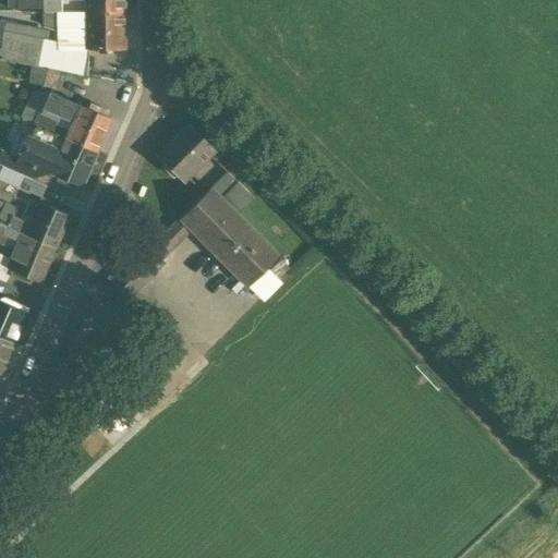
[(44,0),(45,13),(86,13),(85,0),(44,0)]
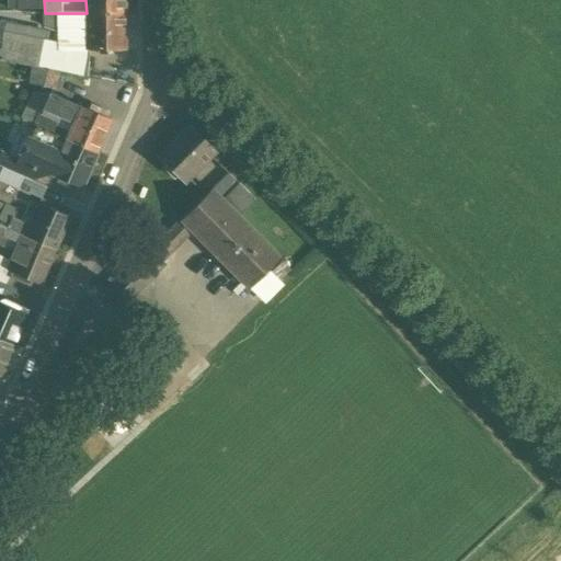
[(123,0),(86,0),(87,13),(124,12),(123,0)]
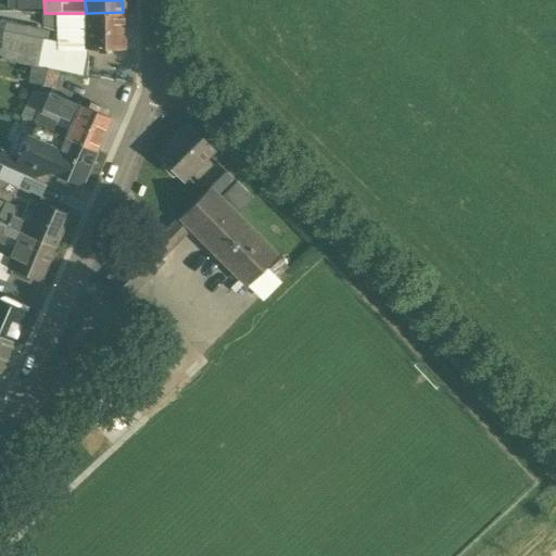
[(123,12),(86,13),(86,38),(78,38),(78,50),(123,50),(123,12)]
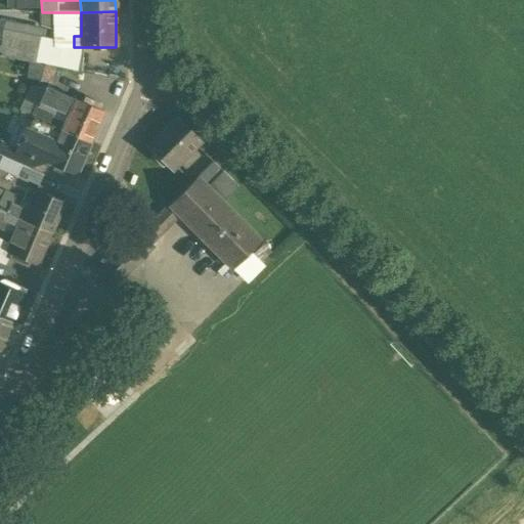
[(61,43),(2,32),(3,24),(0,23),(0,56),(52,68),(58,69),(59,56),(61,43)]
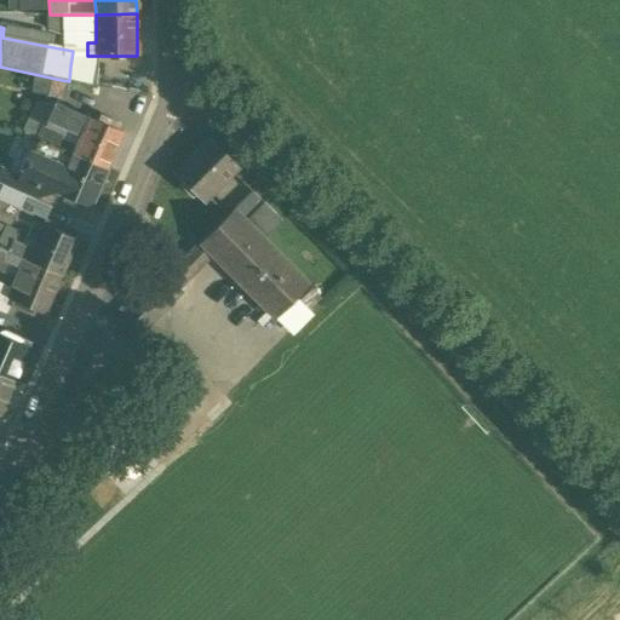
[(97,69),(70,67),(69,81),(96,87),(97,69)]
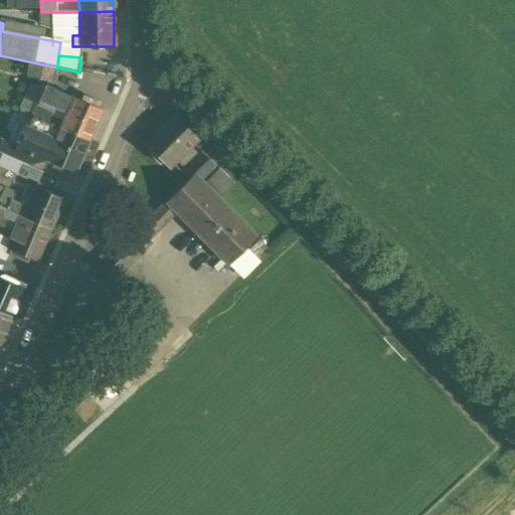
[(51,66),(30,62),(26,77),(47,81),(51,66)]
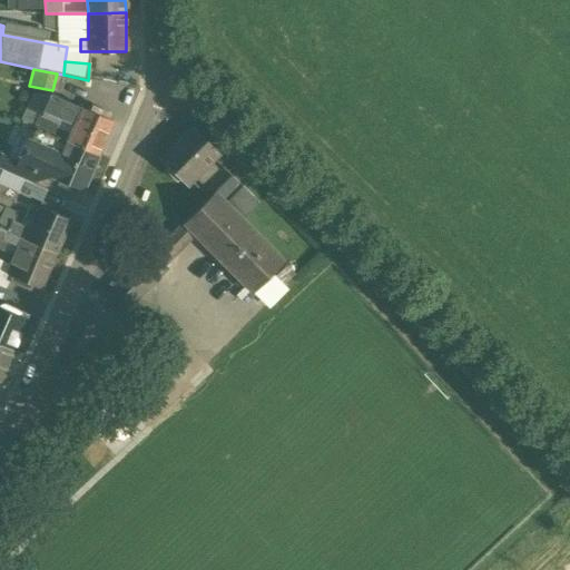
[(81,109),(50,95),(41,116),(57,123),(59,119),(74,125),(81,109)]
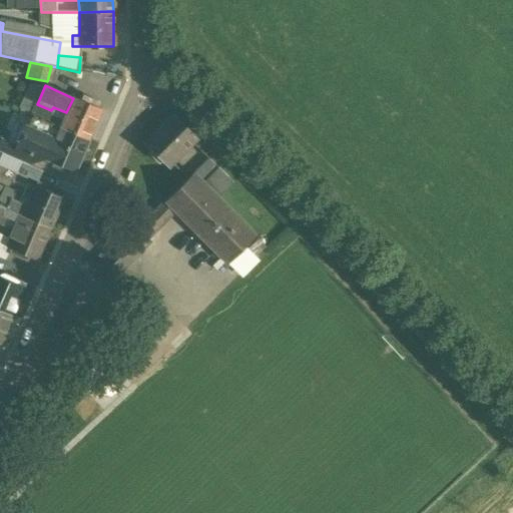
[(80,101),(73,98),(66,112),(63,119),(59,127),(87,139),(100,110),(92,106),(94,101),(82,96),(80,101)]
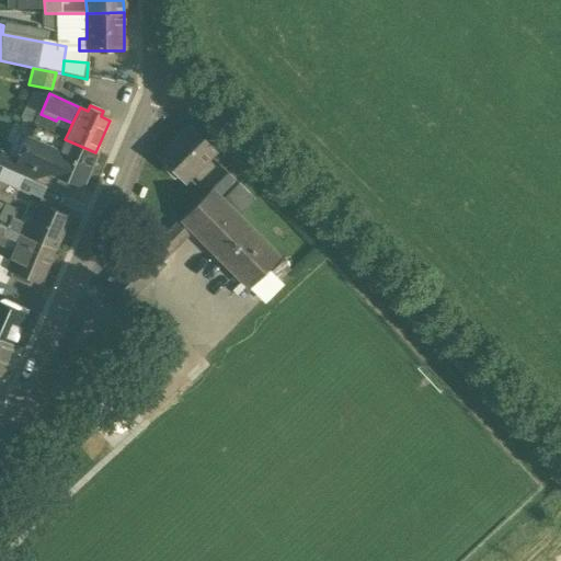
[(56,121),(41,114),(35,126),(50,133),(55,124),(56,121)]
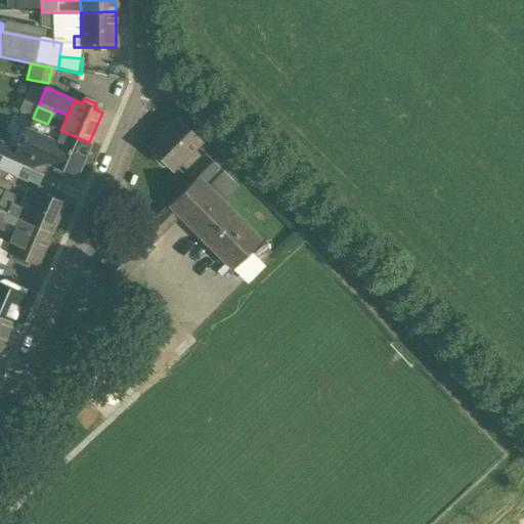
[(64,122),(51,116),(47,124),(60,130),(64,122)]
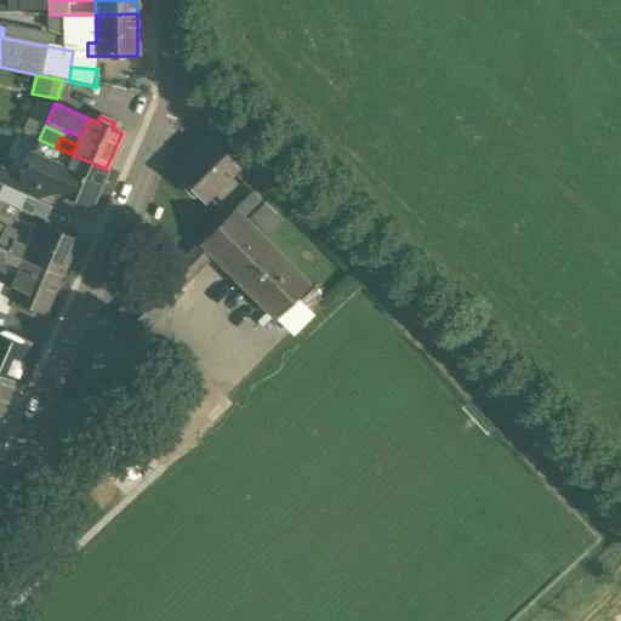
[(56,147),(39,140),(22,177),(22,178),(40,187),(52,192),(63,167),(67,169),(72,154),(56,147)]
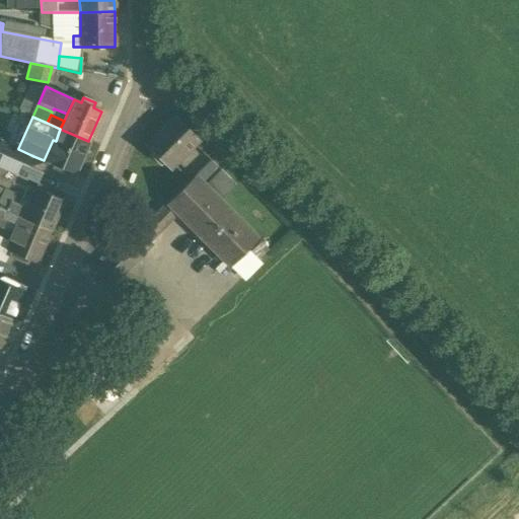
[(175,119),(146,147),(169,169),(198,141),(175,119)]
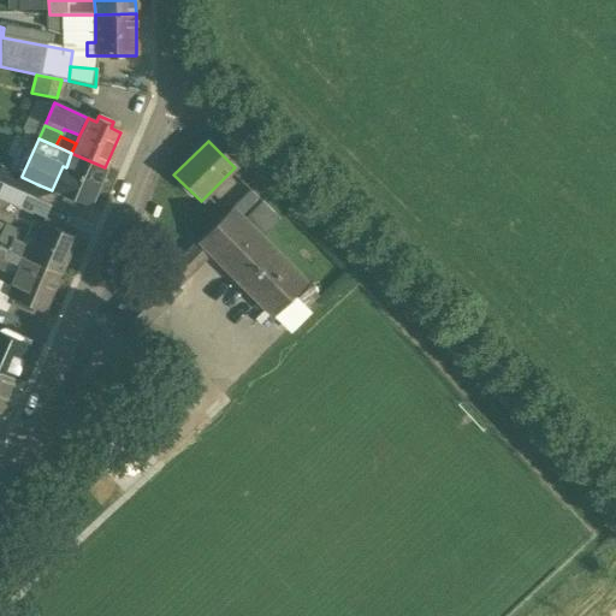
[(105,167),(71,153),(66,167),(63,166),(52,190),(58,194),(58,193),(89,206),(105,167)]
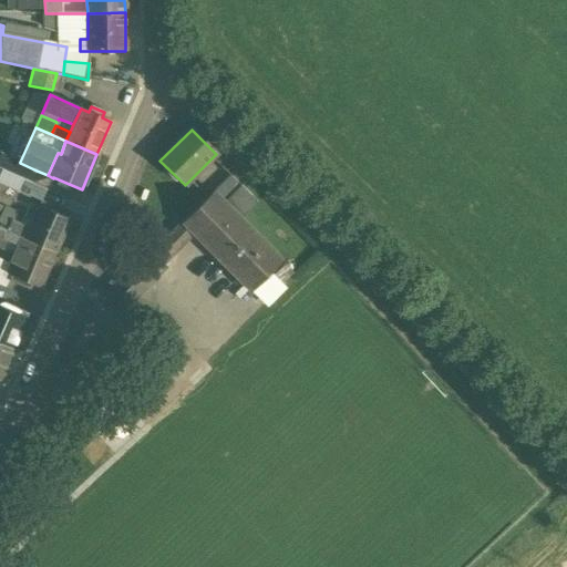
[(20,162),(0,153),(0,154),(0,168),(24,179),(31,182),(37,171),(20,163),(20,162)]
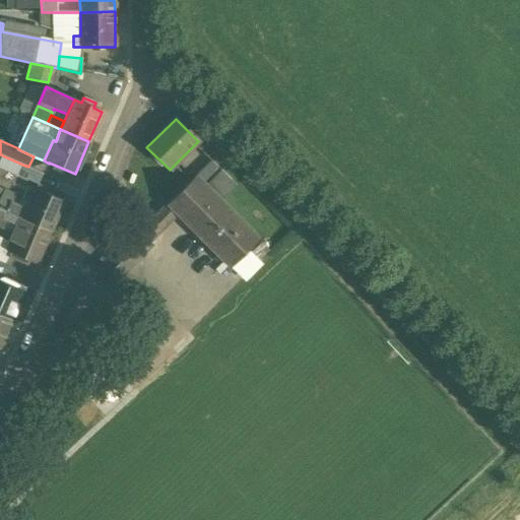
[(211,161),(196,177),(206,186),(221,171),(211,161)]
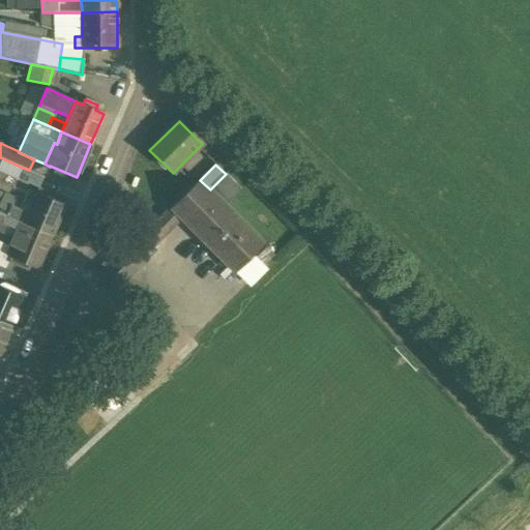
[(29,170),(23,168),(18,178),(39,187),(43,177),(29,170)]
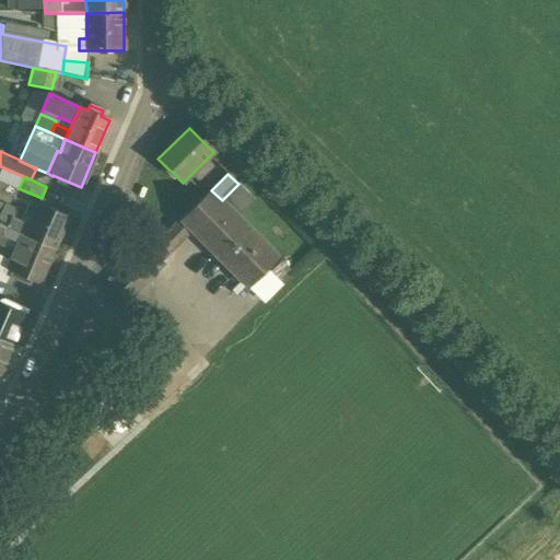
[(237,217),(254,200),(238,184),(222,200),(237,217)]
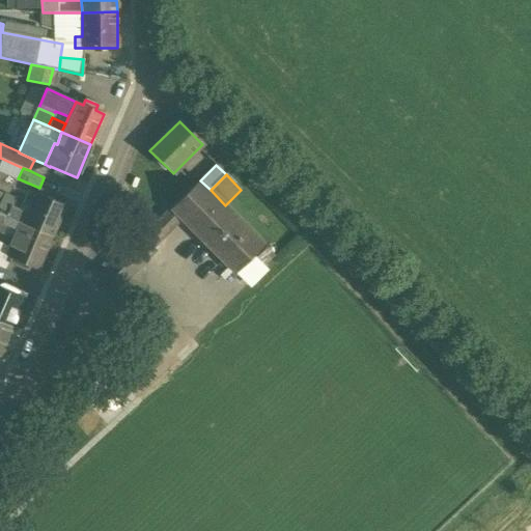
[(200,180),(171,208),(182,220),(235,274),(264,245),(225,205),(211,190),(200,180)]
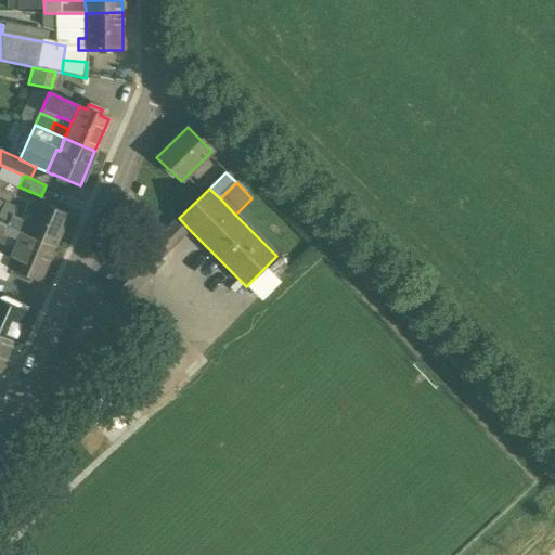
[(68,215),(38,202),(37,203),(30,199),(25,215),(31,217),(28,223),(12,217),(12,216),(7,227),(22,233),(54,247),(68,215)]
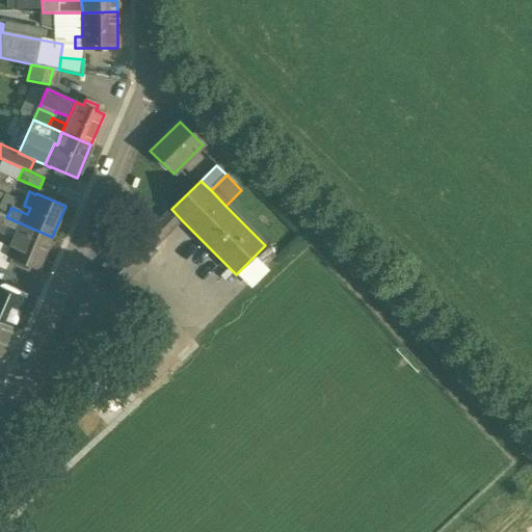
[(16,201),(4,195),(0,204),(0,213),(6,217),(11,207),(11,208),(16,201)]
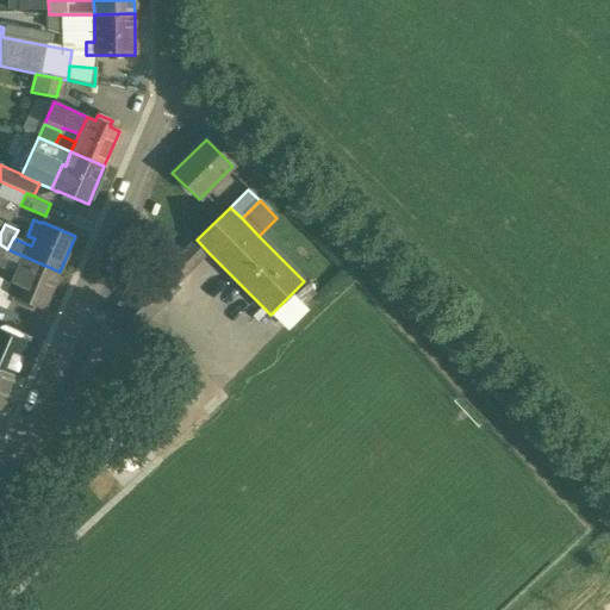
[(197,240),(190,248),(201,260),(209,253),(197,240)]
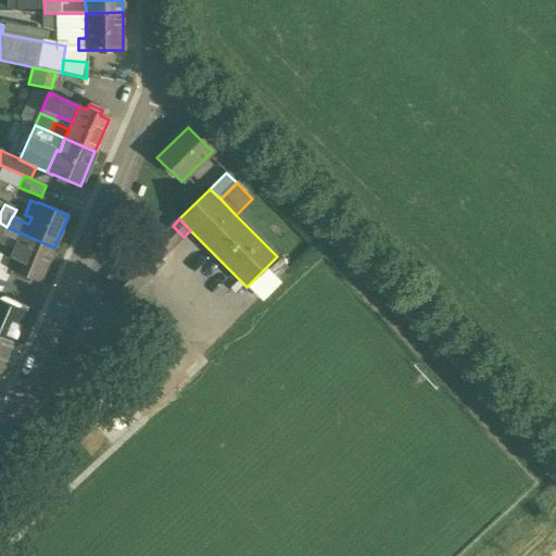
[(0,223),(0,241),(8,245),(8,247),(14,250),(22,234),(7,227),(0,223)]
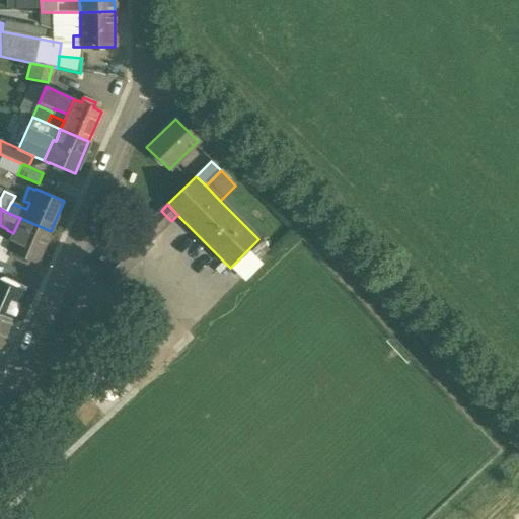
[(161,211),(139,233),(149,243),(171,221),(161,211)]
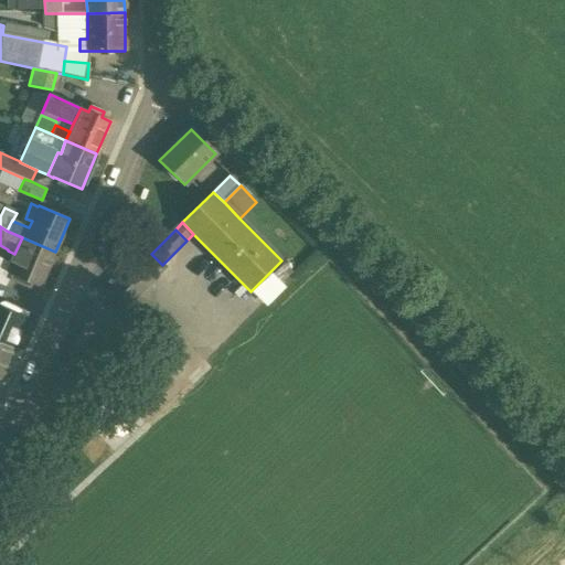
[(55,252),(22,237),(14,254),(7,273),(11,274),(9,279),(28,287),(30,281),(40,287),(55,252)]
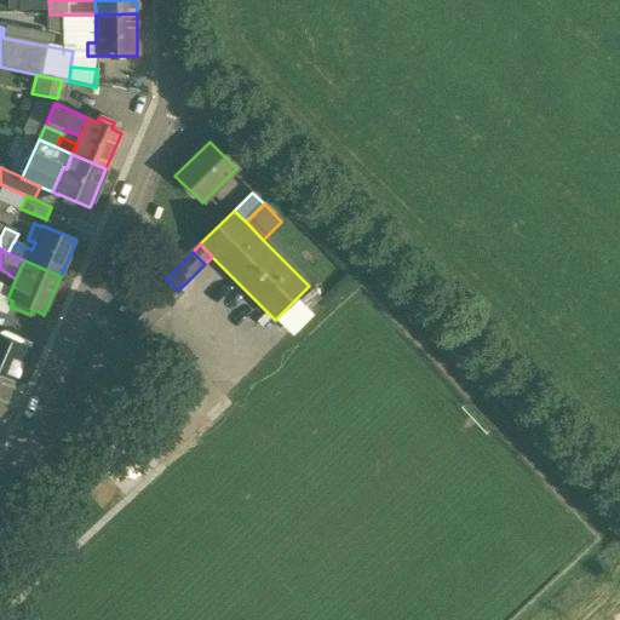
[(150,325),(132,306),(118,321),(136,339),(150,325)]
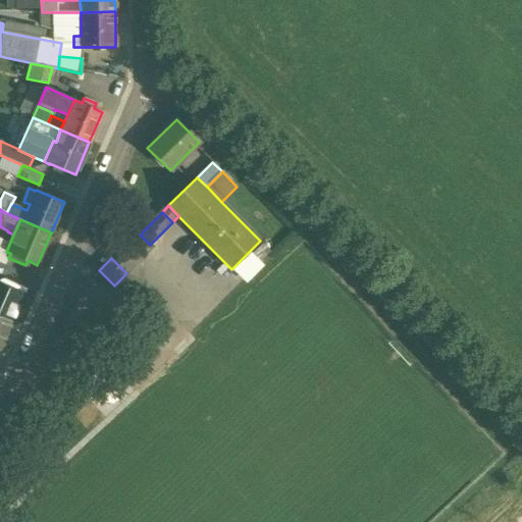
[(8,289),(0,284),(0,316),(13,322),(28,291),(11,283),(8,289)]
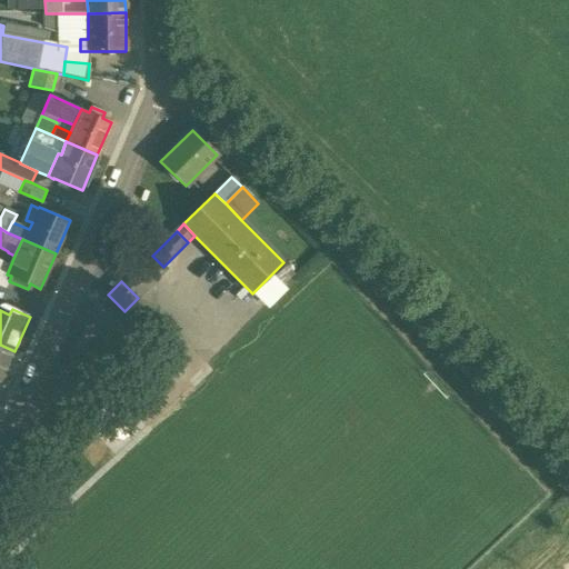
[(0,383),(15,351),(0,345),(0,383)]
